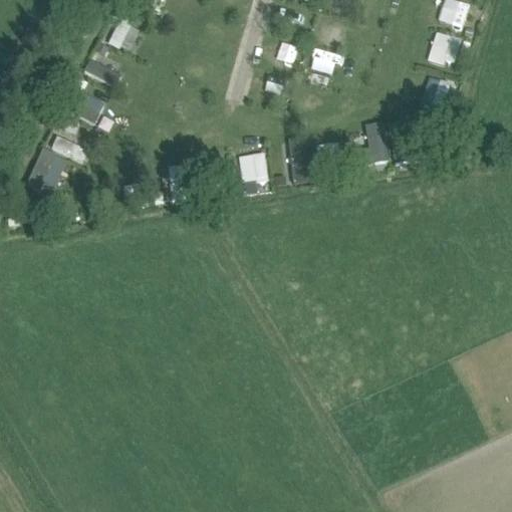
[(468,24),(474,6),(456,0),(442,0),(438,14),(468,24)]
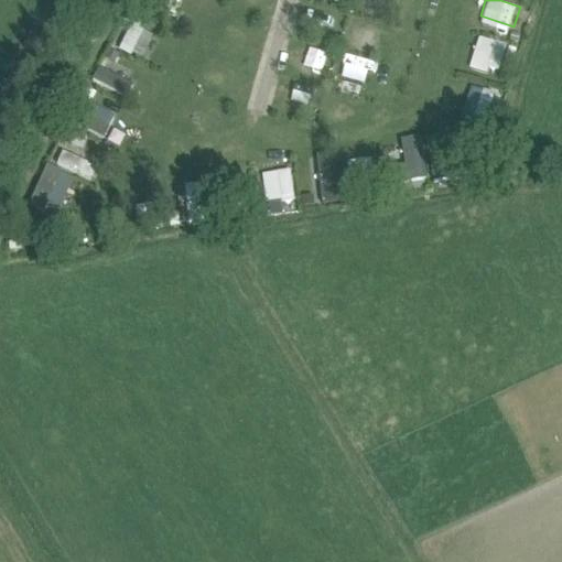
[(316,28),(335,31),(338,11),(319,9),(316,28)]
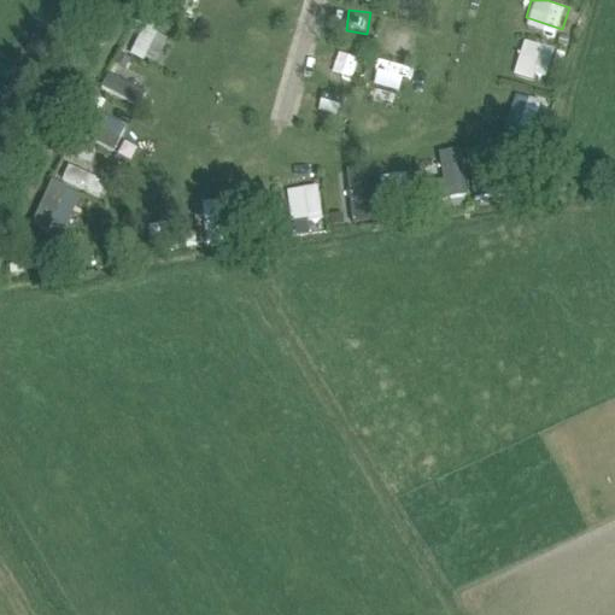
[(572,39),(562,36),(560,45),(569,47),(572,39)]
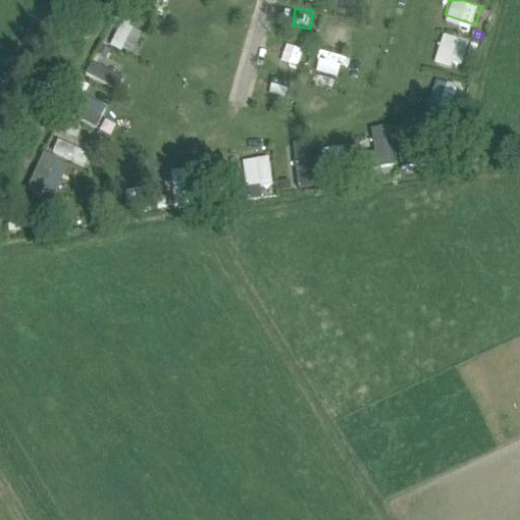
[(433,59),(460,67),(469,40),(443,32),(433,59)]
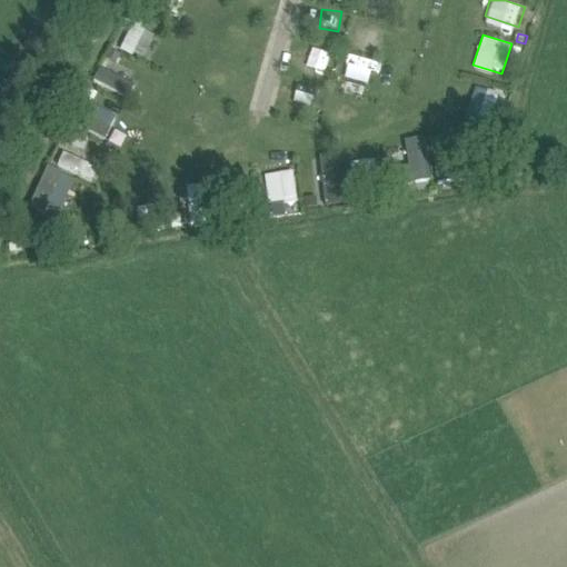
[(310,47),(307,72),(328,75),(331,50),(310,47)]
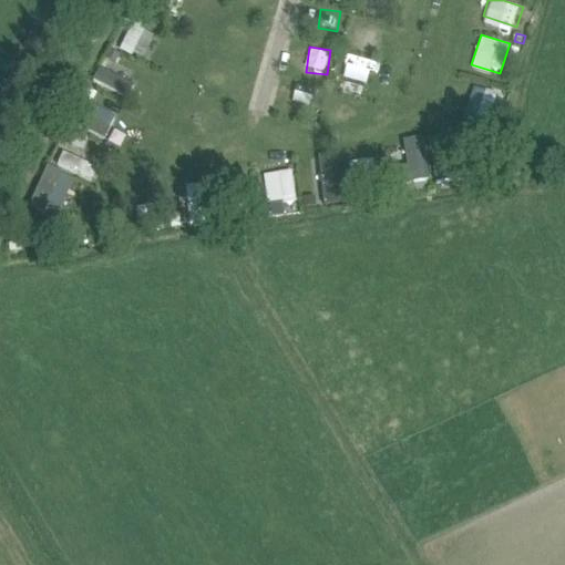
[(521,49),(513,47),(511,55),(517,58),(521,49)]
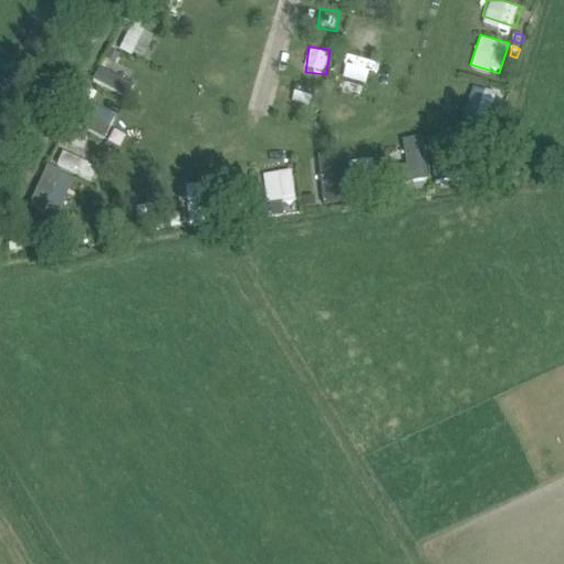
[(121,54),(112,50),(108,56),(117,61),(121,54)]
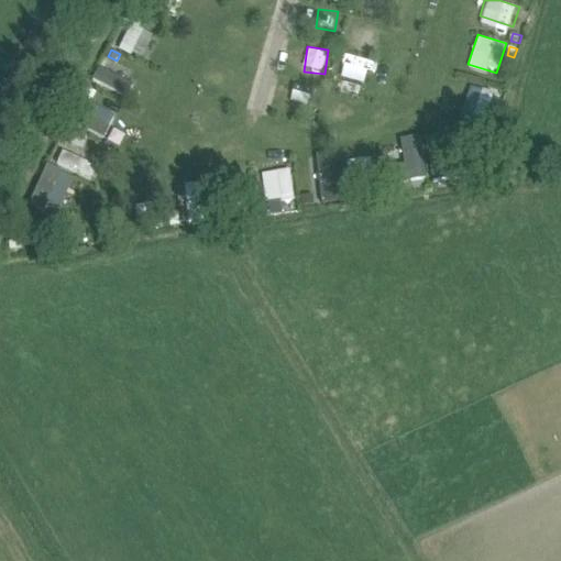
[(342,56),(334,80),(359,88),(365,63),(342,56)]
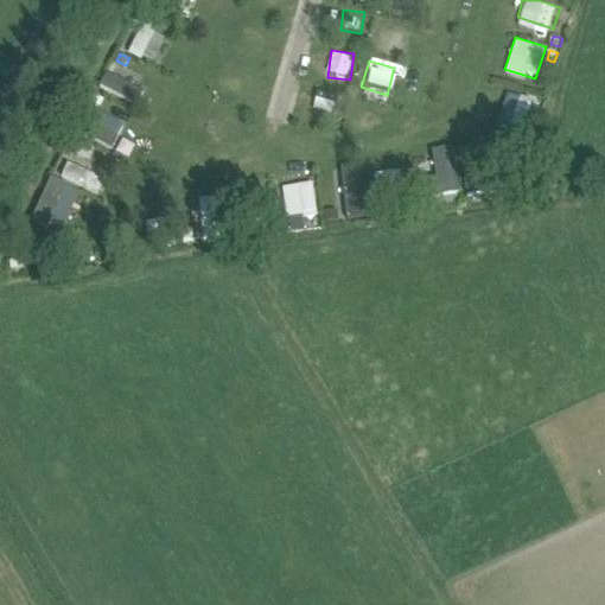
[(142,84),(118,81),(115,96),(140,100),(142,84)]
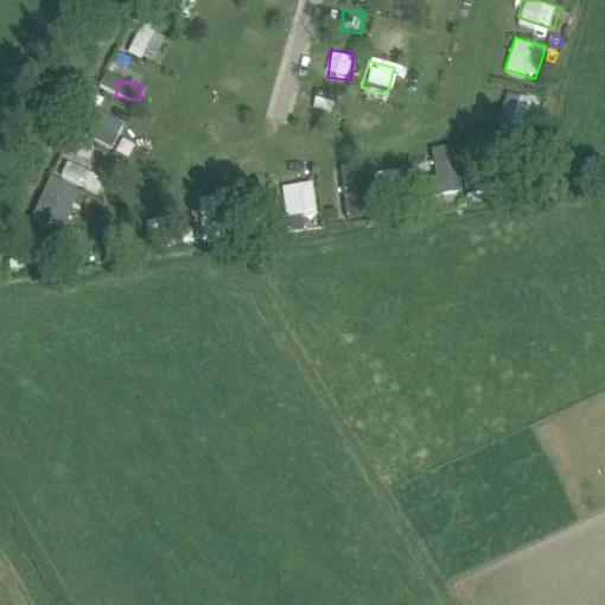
[(504,90),(497,126),(524,132),(532,96),(504,90)]
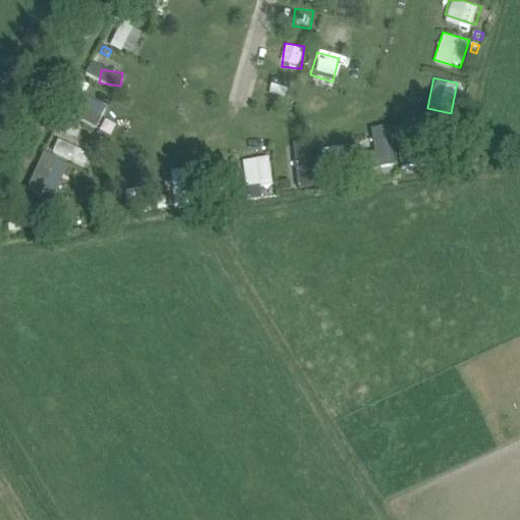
[(91,85),(81,80),(78,86),(88,91),(91,85)]
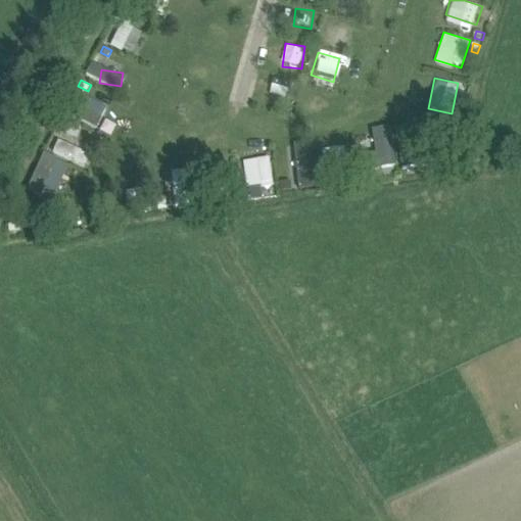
[(80,119),(95,125),(103,104),(88,98),(80,119)]
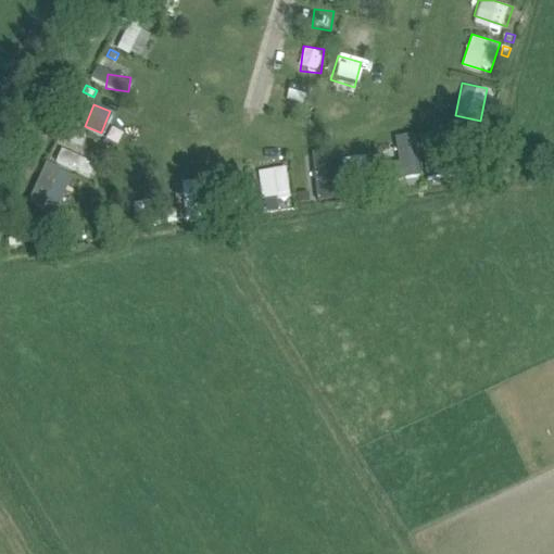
[(493,121),(486,117),(483,125),(490,127),(493,121)]
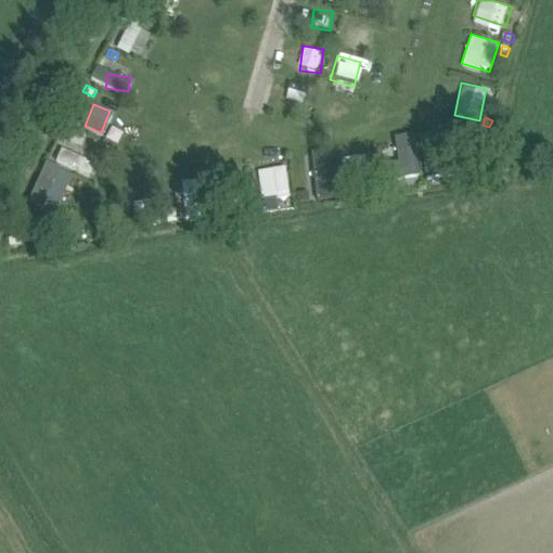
[(71,126),(64,123),(60,130),(66,133),(71,126)]
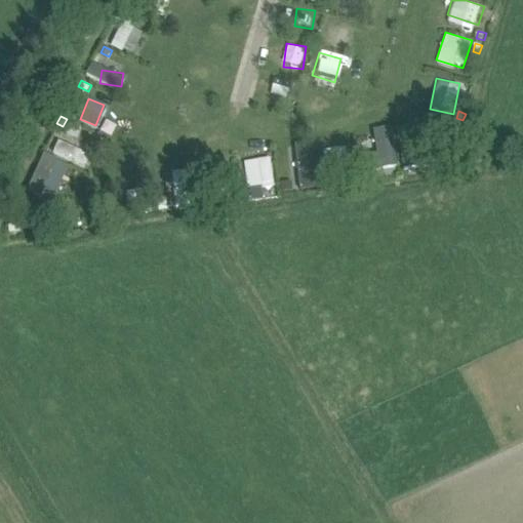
[(377,153),(358,156),(360,172),(398,166),(391,127),(373,129),(377,153)]
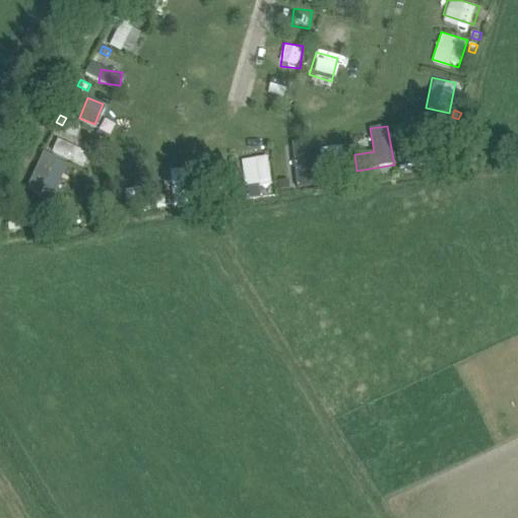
[(84,165),(89,152),(64,141),(59,152),(84,165)]
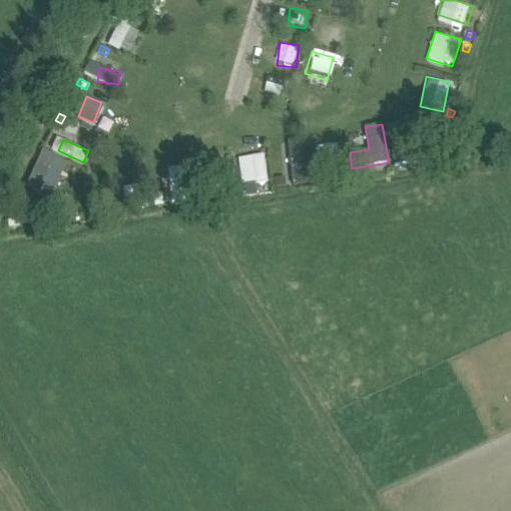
[(40,192),(44,182),(55,186),(66,159),(40,148),(24,186),(40,192)]
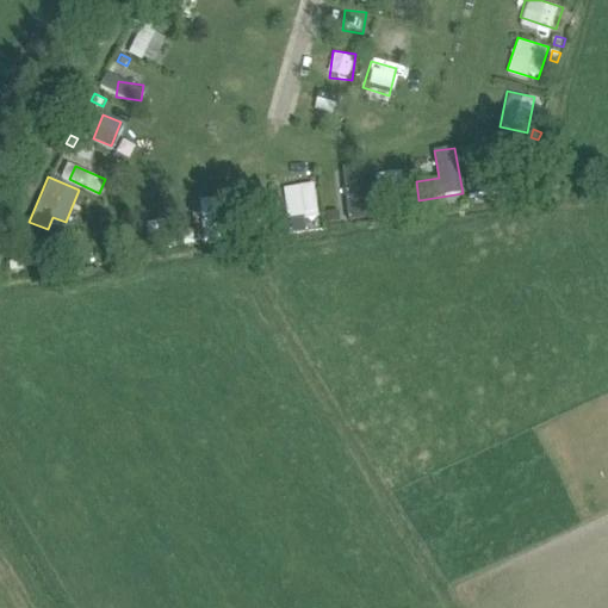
[(506,181),(491,184),(494,193),(508,191),(506,181)]
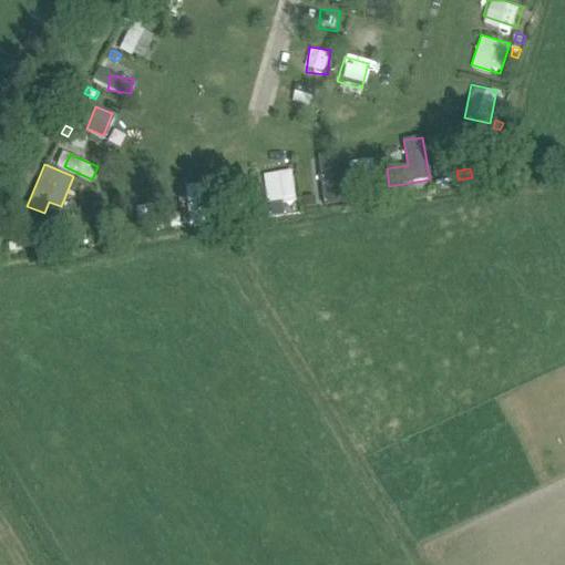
[(316,197),(306,198),(307,206),(317,205),(316,197)]
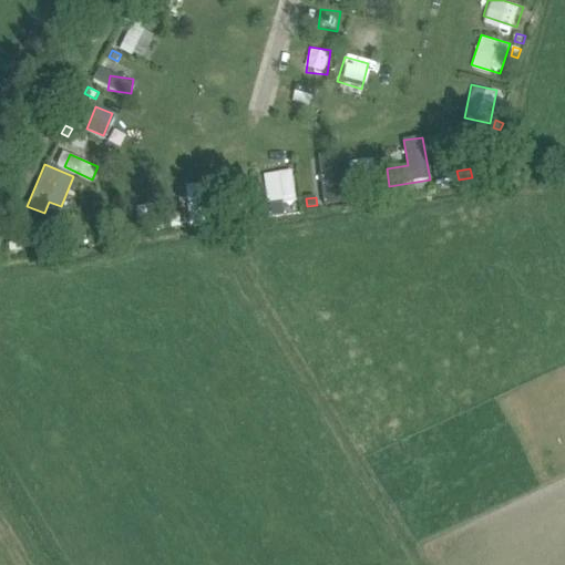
[(268,206),(259,207),(260,216),(269,214),(268,206)]
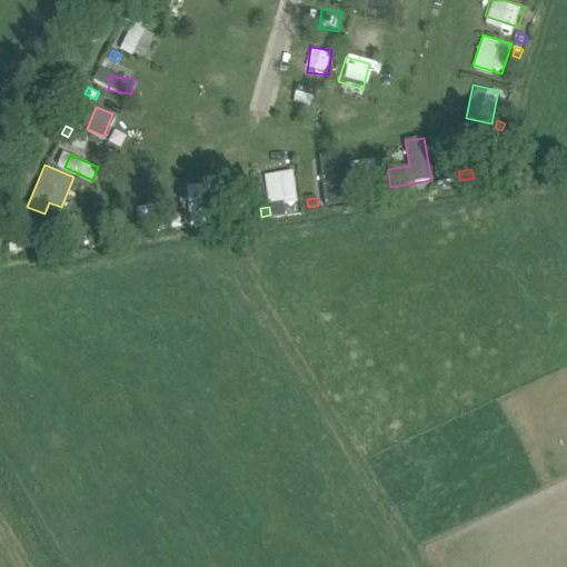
[(181,214),(171,215),(173,228),(183,226),(181,214)]
